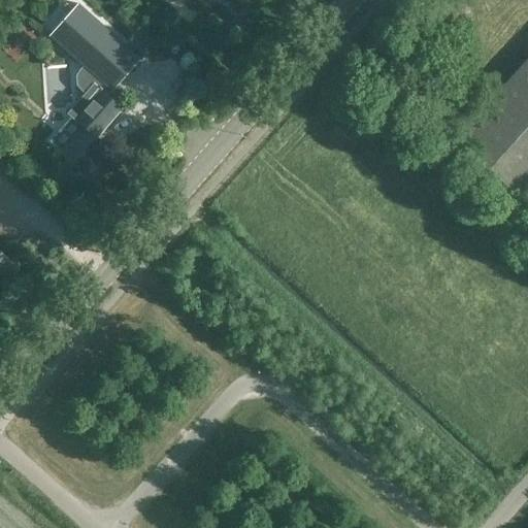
[(50,36),(83,65),(111,91),(133,67),(141,58),(78,2),(50,36)]
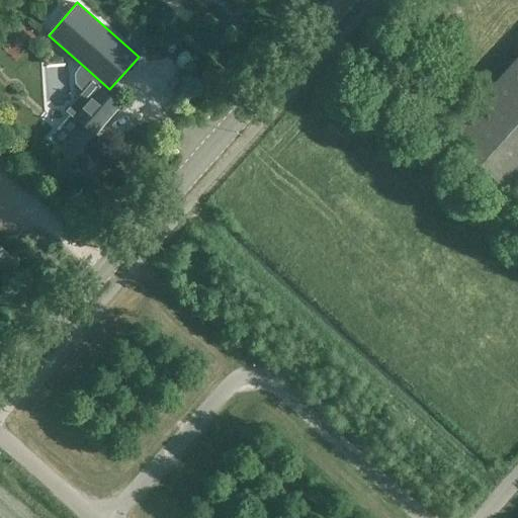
[(29,45),(40,31),(30,22),(19,35),(29,45)]
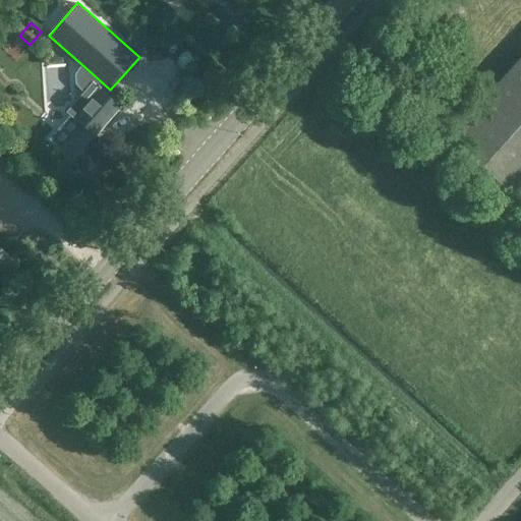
[(520,59),(451,137),(514,194),(520,187),(520,59)]
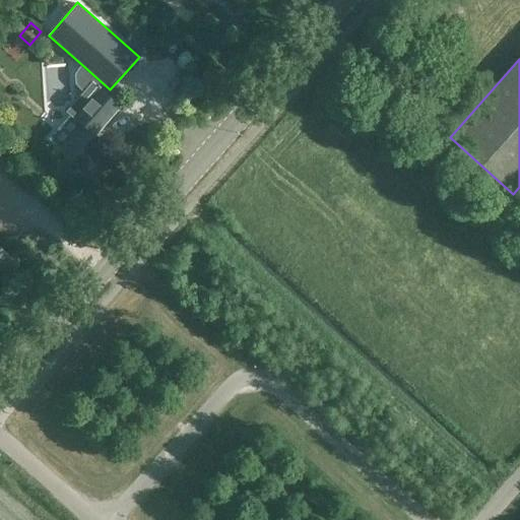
[(124,102),(110,89),(81,64),(74,72),(74,84),(83,92),(67,112),(70,114),(49,139),(59,148),(58,149),(83,172),(106,144),(94,135),(124,102)]
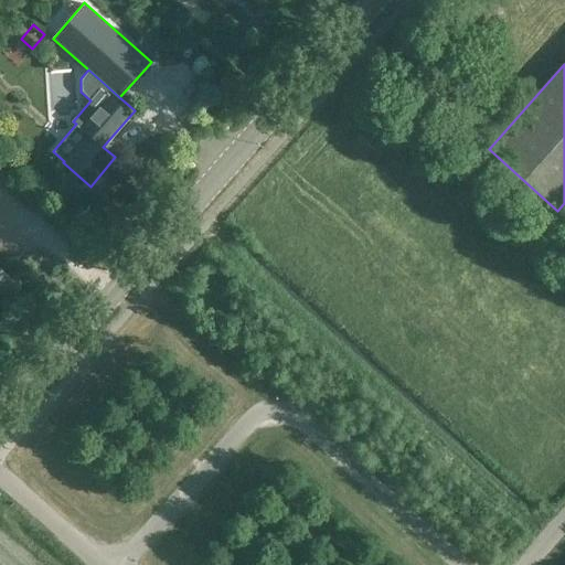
[(0,288),(10,278),(0,269),(0,288)]
